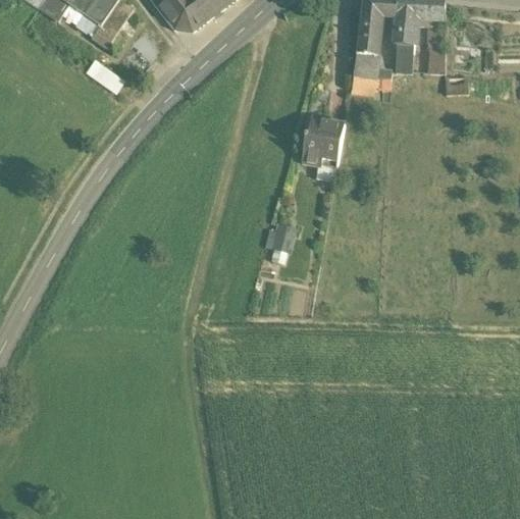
[(42,0),(36,8),(56,22),(67,5),(70,0),(42,0)]
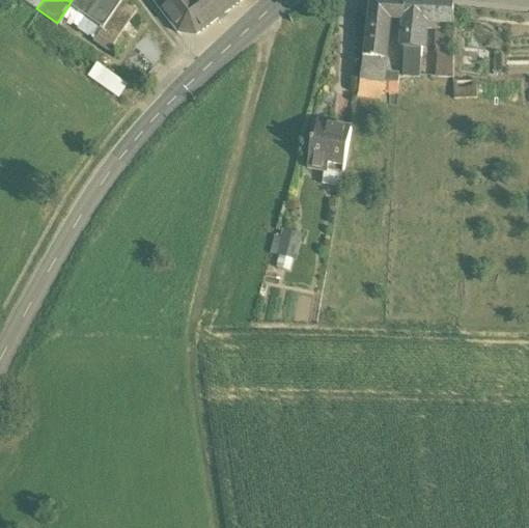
[(134,9),(120,0),(72,0),(68,5),(100,27),(95,33),(111,44),(134,9)]
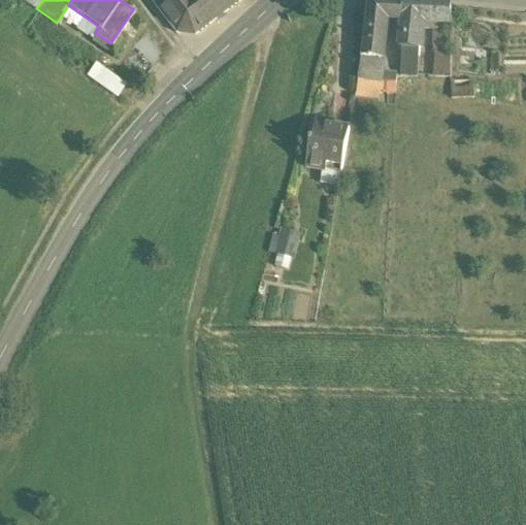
[(185,21),(168,0),(150,0),(173,30),(185,21)]
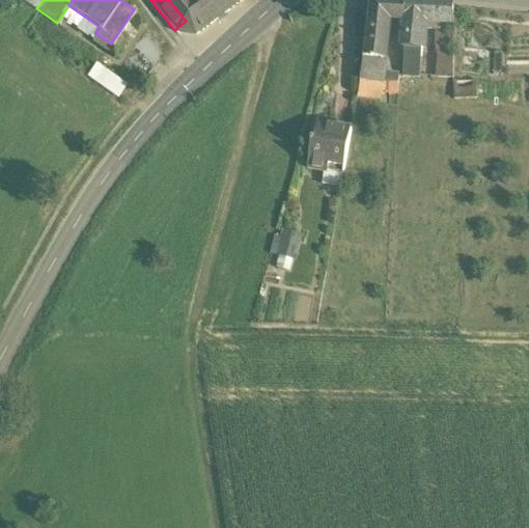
[(169,0),(186,21),(194,31),(210,20),(194,0),(169,0)]
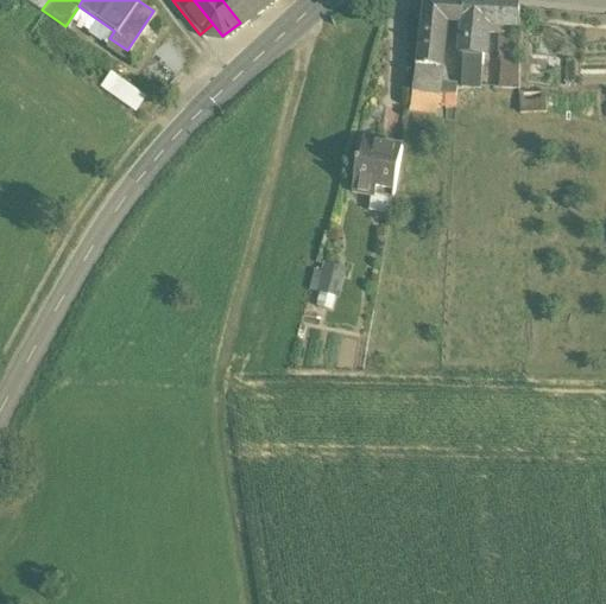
[(222,0),(240,23),(269,0),(222,0)]
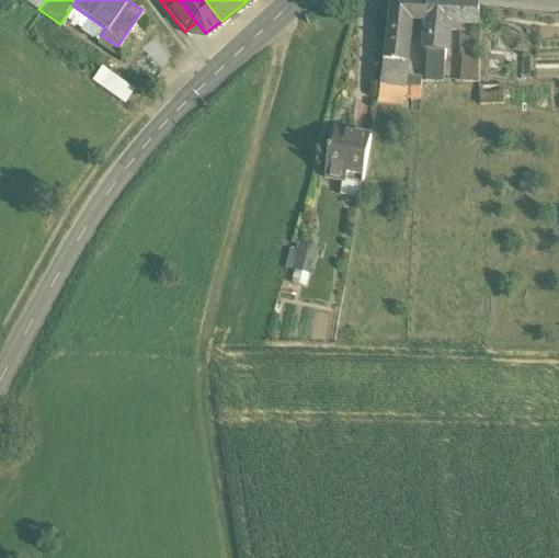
[(389,0),(385,42),(383,53),(401,55),(403,55),(408,16),(424,18),(425,0),(389,0)]
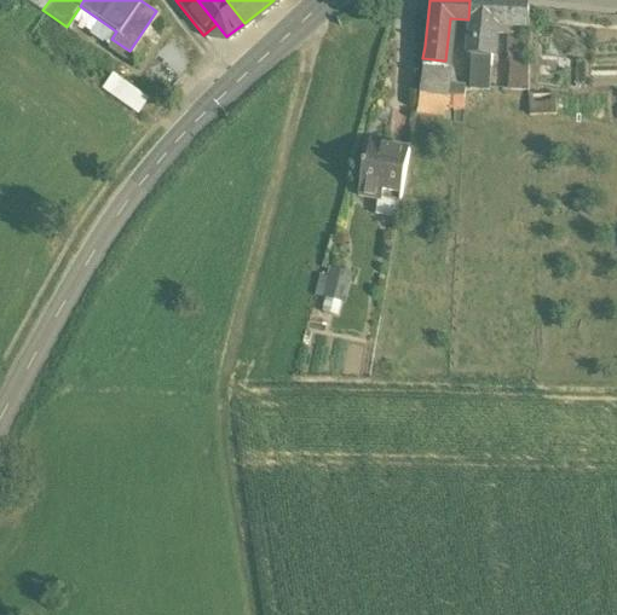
[(494,0),(470,0),(468,19),(465,53),(468,53),(489,54),(491,22),(494,0)]
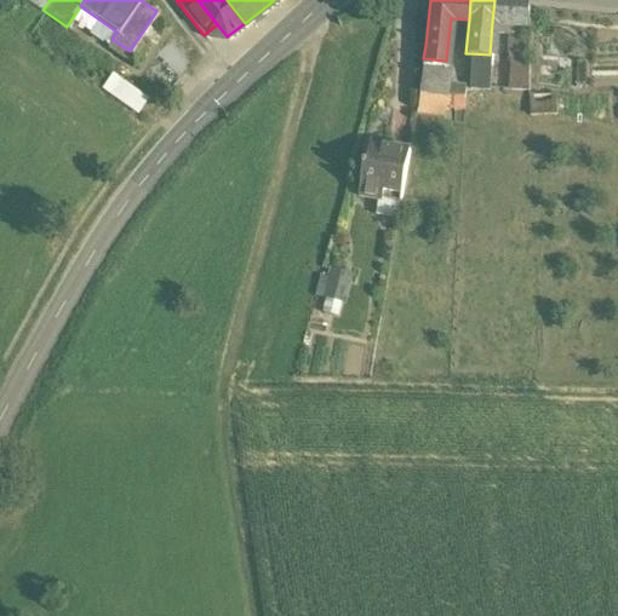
[(509,3),(495,0),(492,22),(509,22),(509,3)]
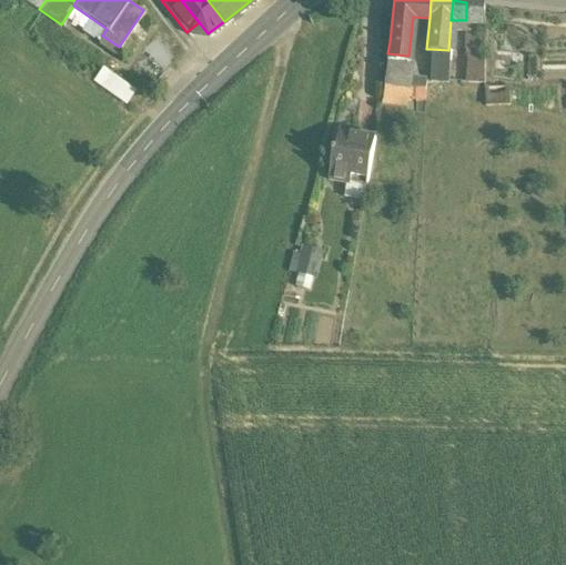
[(483,3),(466,2),(466,20),(482,21),(483,3)]
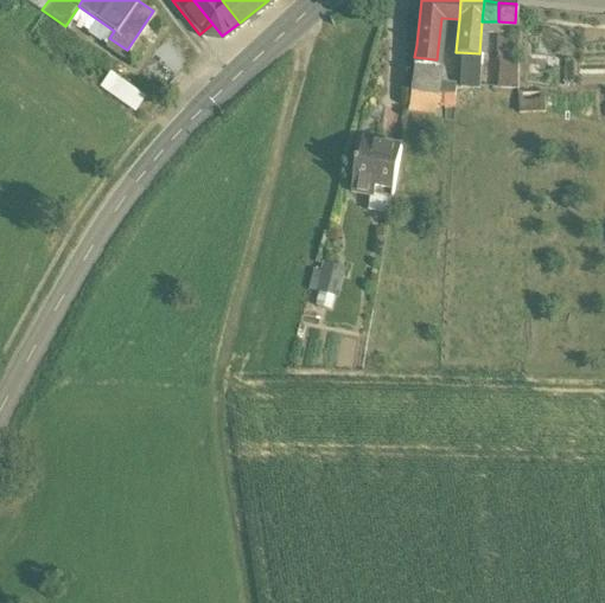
[(479,53),(459,52),(458,74),(479,75),(515,77),(515,55),(479,53)]
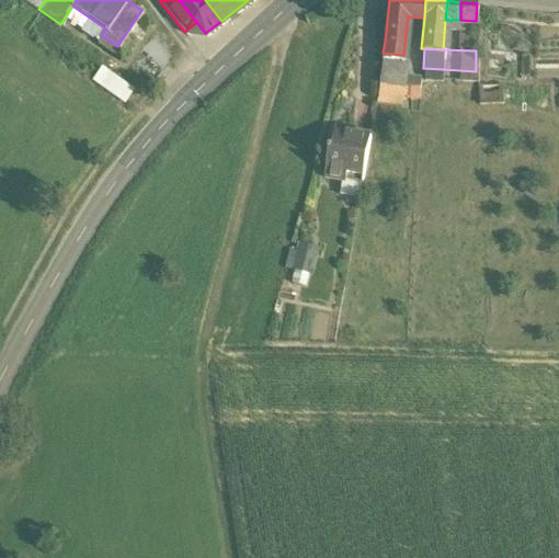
[(401,55),(383,53),(377,91),(418,97),(419,77),(410,76),(409,84),(400,83),(401,55)]
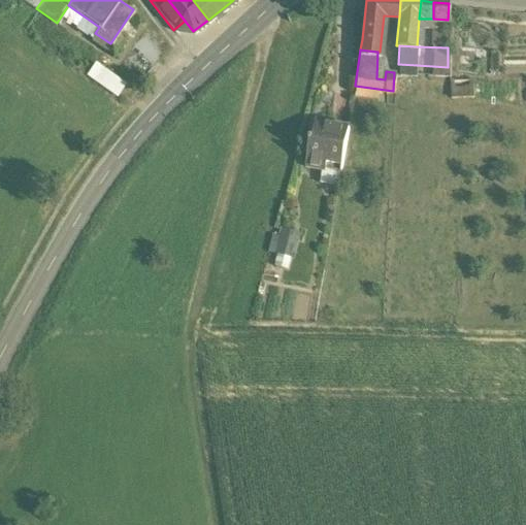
[(417,65),(398,64),(397,72),(416,74),(417,65)]
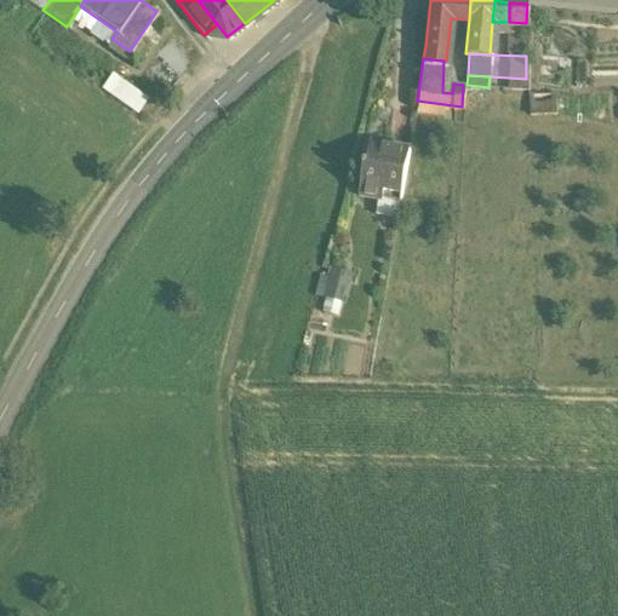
[(126,79),(115,93),(137,111),(149,96),(126,79)]
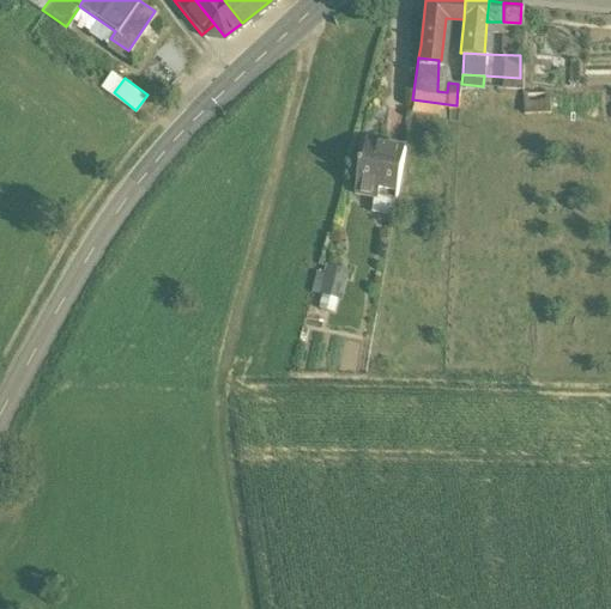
[(548,91),(520,92),(520,111),(548,110),(548,91)]
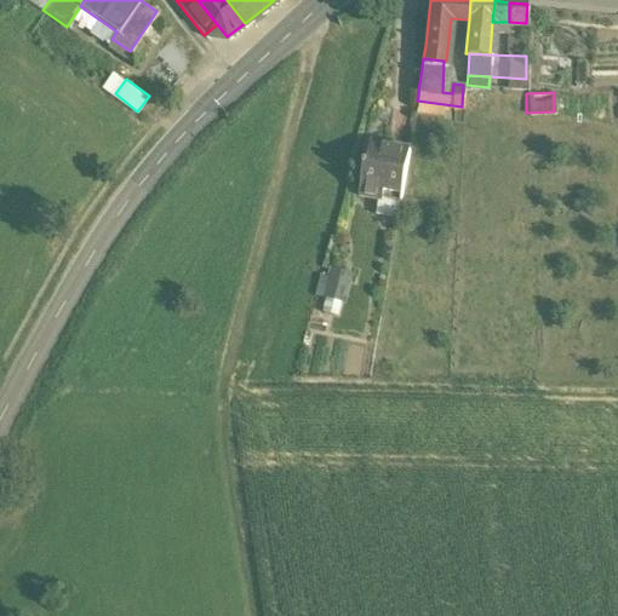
[(407,148),(368,140),(364,162),(361,162),(361,166),(356,194),(398,201),(407,148)]
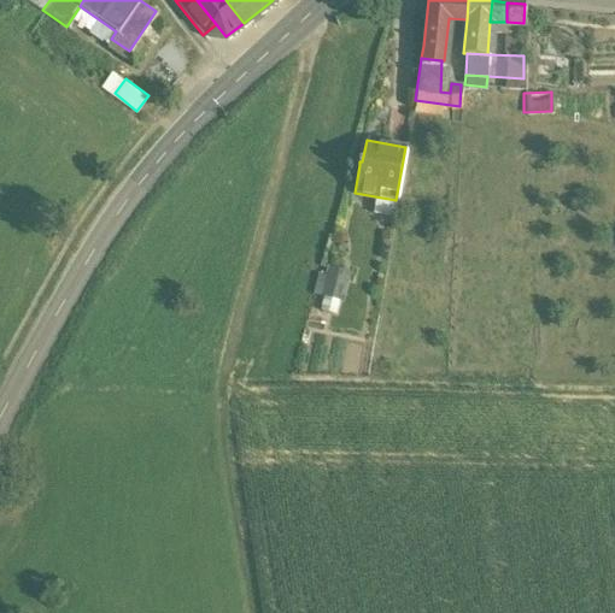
[(316,292),(324,294),(321,306),(340,312),(352,269),(324,261),(316,292)]
